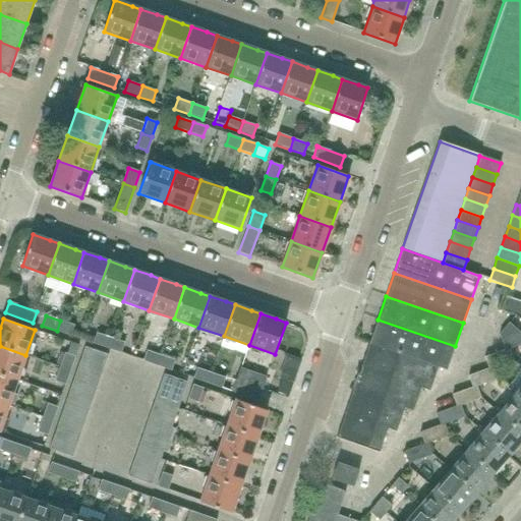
[(447,369),(455,346),(378,320),(369,343),(447,369)]
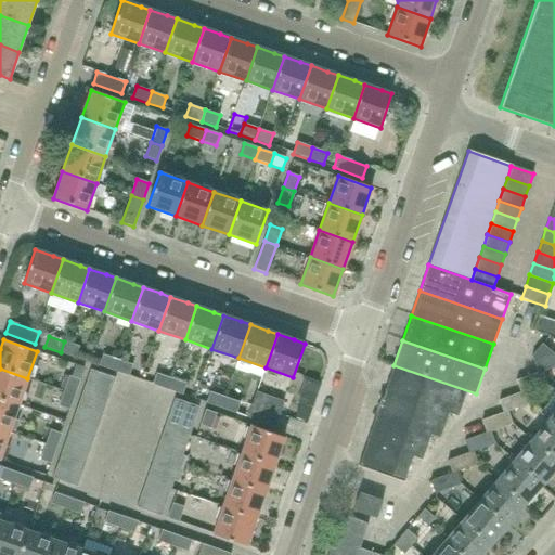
[(64,341),(61,352),(75,358),(79,347),(64,341)]
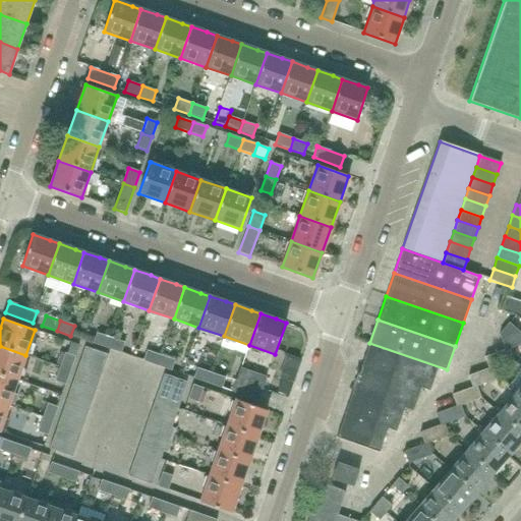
[(509,348),(520,343),(520,333),(509,323),(499,335),(500,335),(505,350),(509,348)]
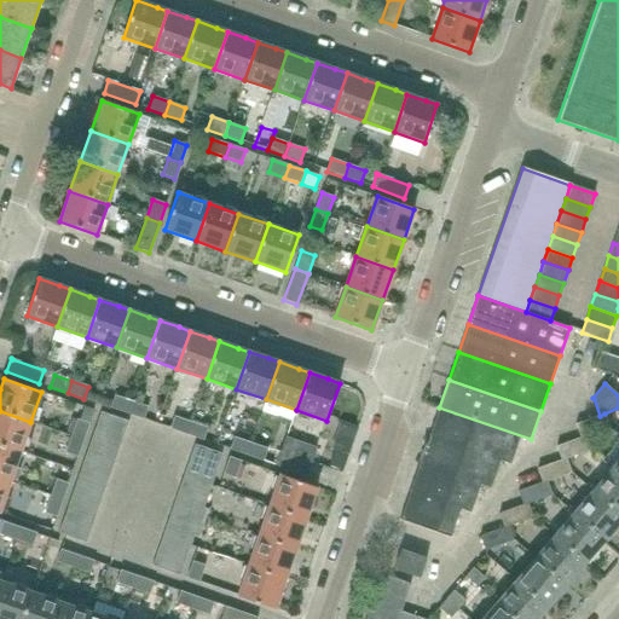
[(127,414),(132,401),(115,395),(110,408),(127,414)]
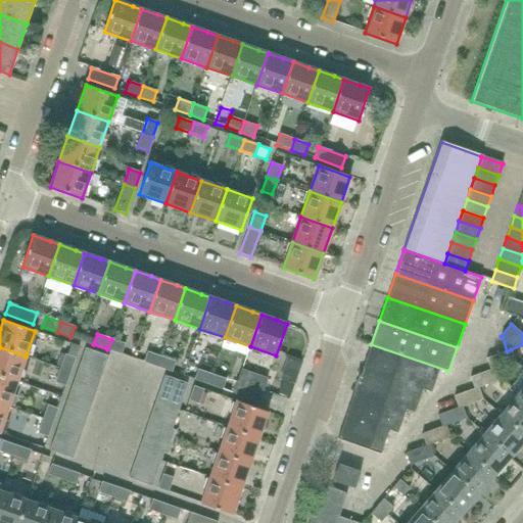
[(111,339),(107,349),(122,354),(125,344),(111,339)]
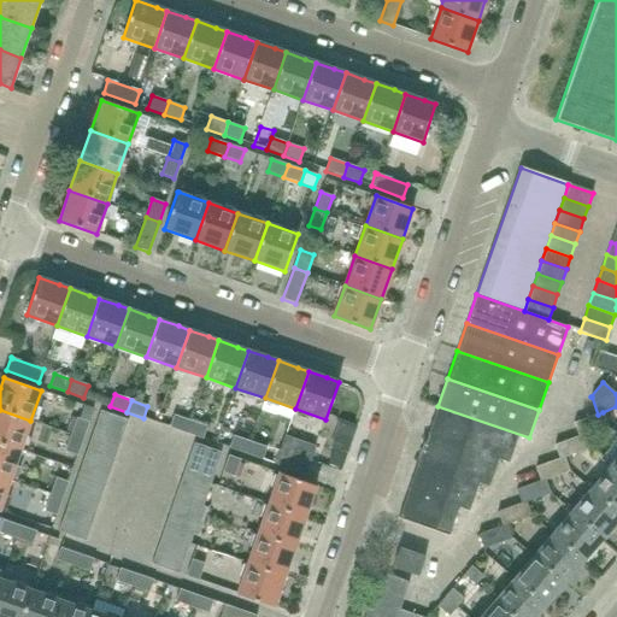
[(528,439),(529,438),(438,406),(428,435),(499,459),(509,463),(518,435),(528,439)]
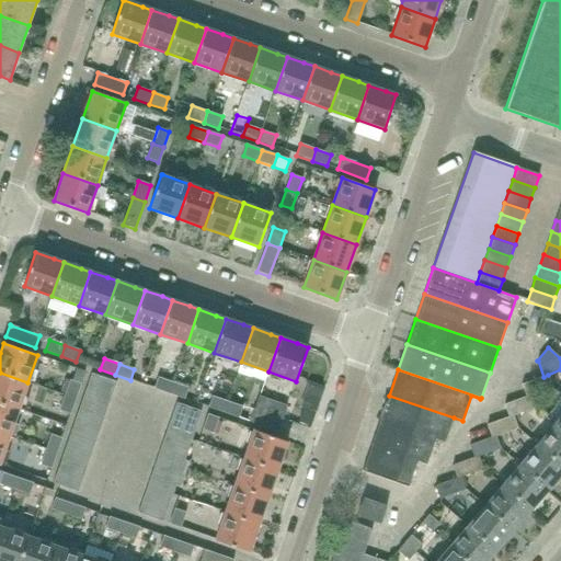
[(0,403),(19,410),(27,382),(0,373),(0,403)]
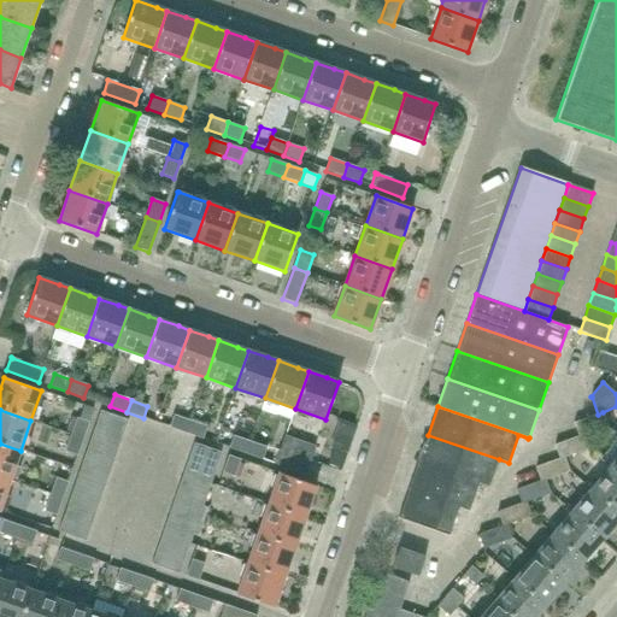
[(123,434),(128,421),(100,411),(95,424),(123,434)]
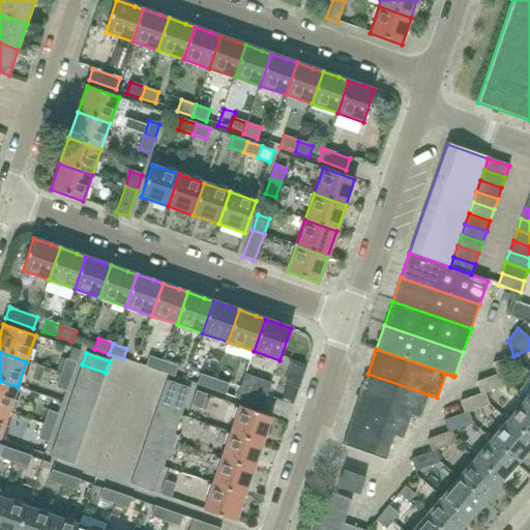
[(501,374),(522,366),(518,354),(513,356),(493,363),(497,375),(501,374)]
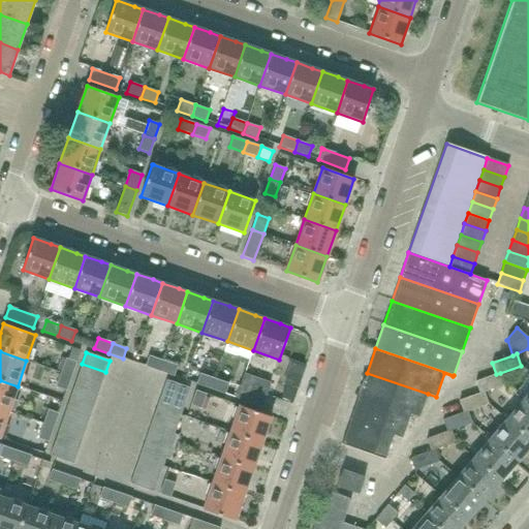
[(159,371),(163,361),(149,356),(145,367),(159,371)]
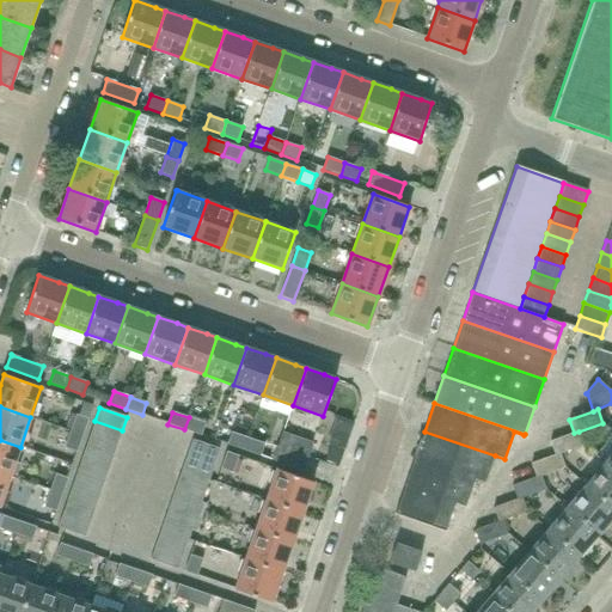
[(71,432),(83,436),(89,420),(77,415),(71,432)]
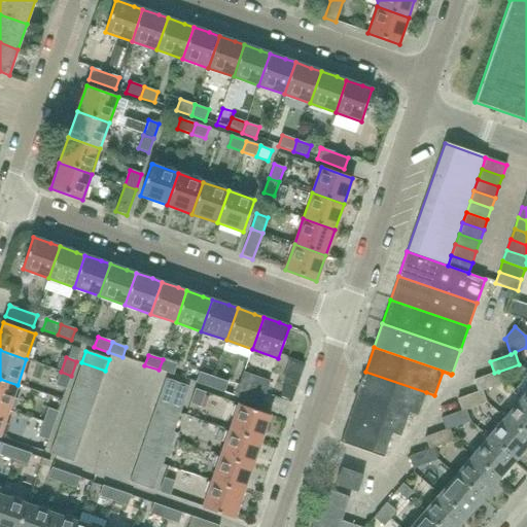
[(163,359),(159,370),(173,375),(177,364),(163,359)]
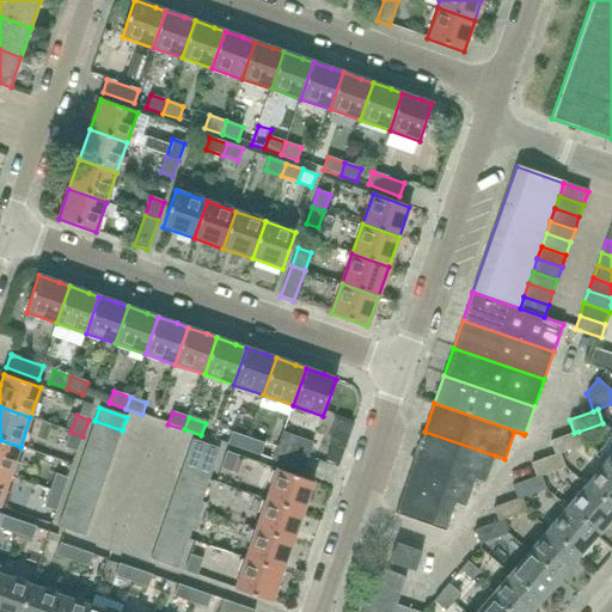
[(117,444),(122,430),(95,421),(91,435),(117,444)]
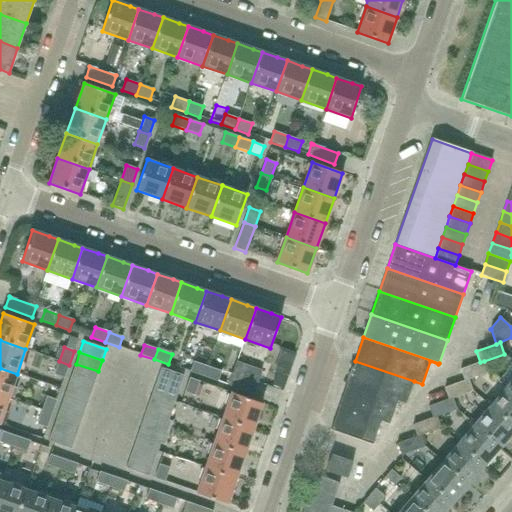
[(64,378),(69,365),(59,361),(54,375),(64,378)]
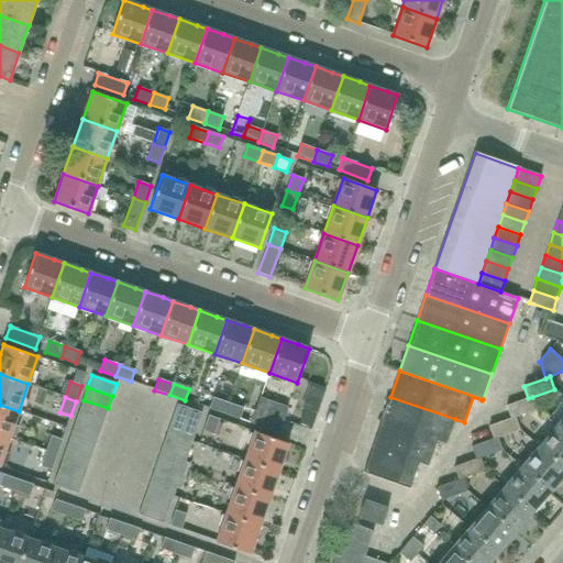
[(446,444),(455,419),(390,397),(382,421),(437,441),(446,444)]
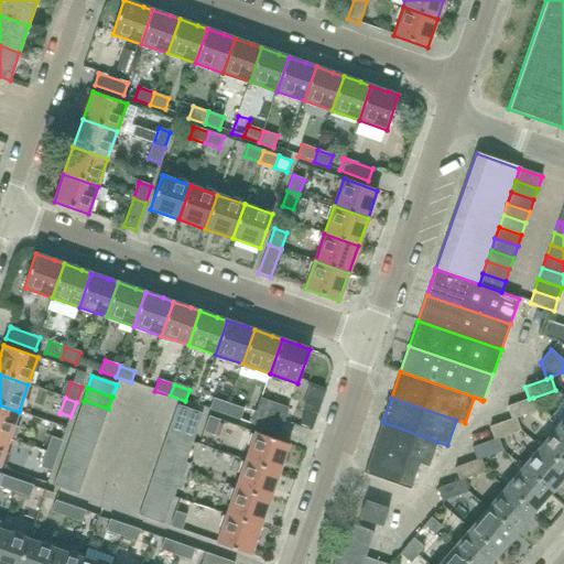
[(511,420),(516,418),(538,410),(533,398),(529,399),(507,407),(511,420)]
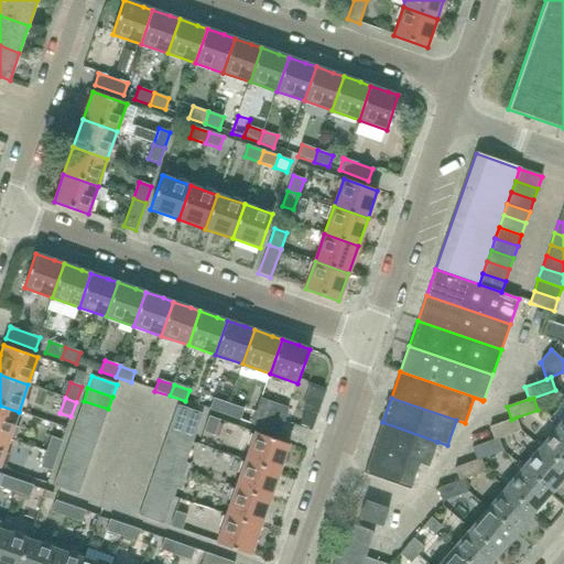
[(225,415),(228,404),(213,399),(209,410),(225,415)]
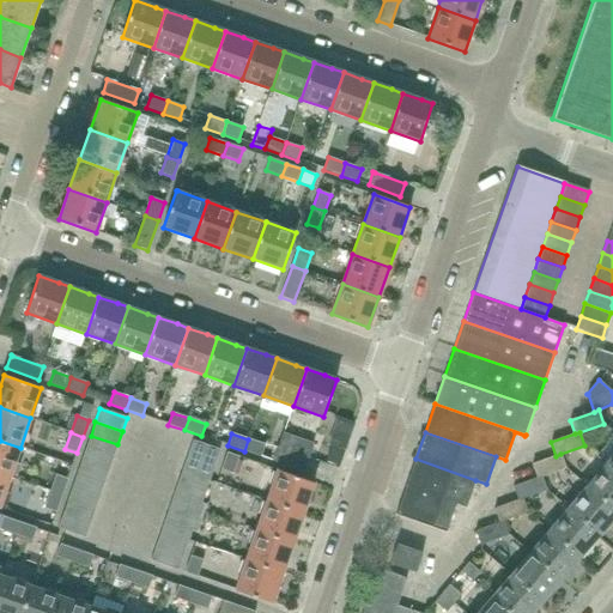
[(113,459),(117,444),(91,436),(86,449),(113,459)]
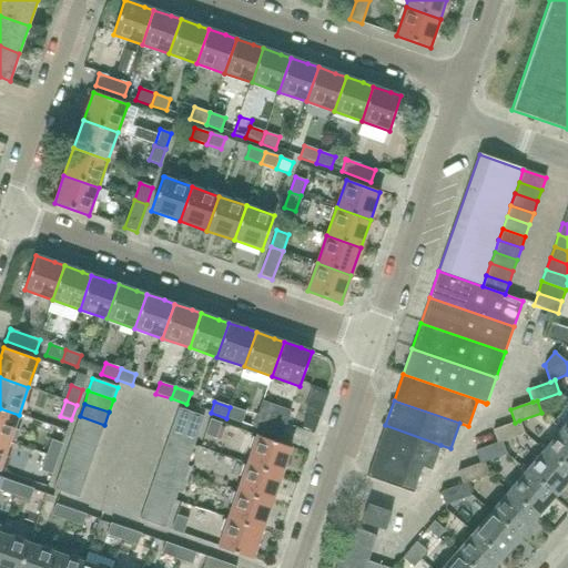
[(230,407),(226,418),(242,423),(245,412),(230,407)]
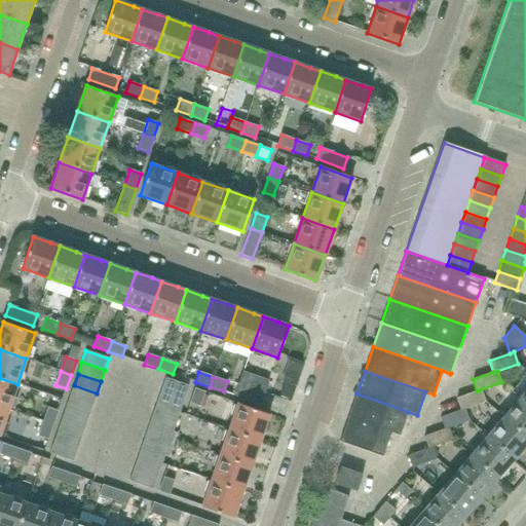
[(0,406),(8,410),(17,384),(0,378),(0,406)]
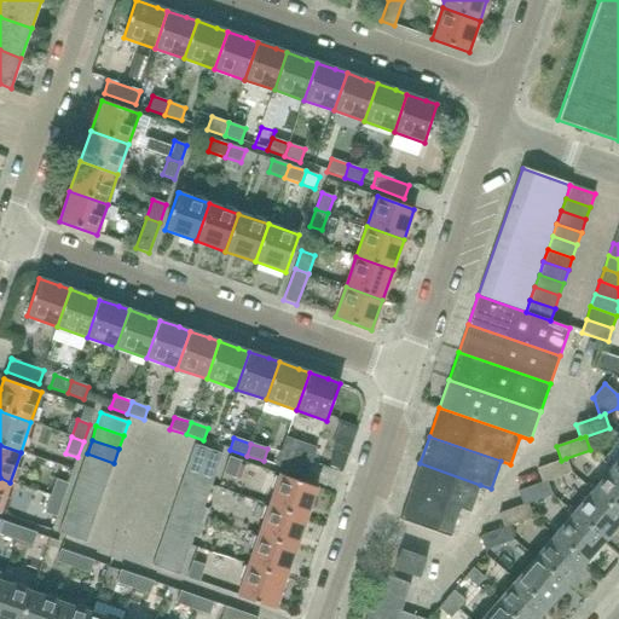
[(218,469),(223,455),(195,445),(190,460),(218,469)]
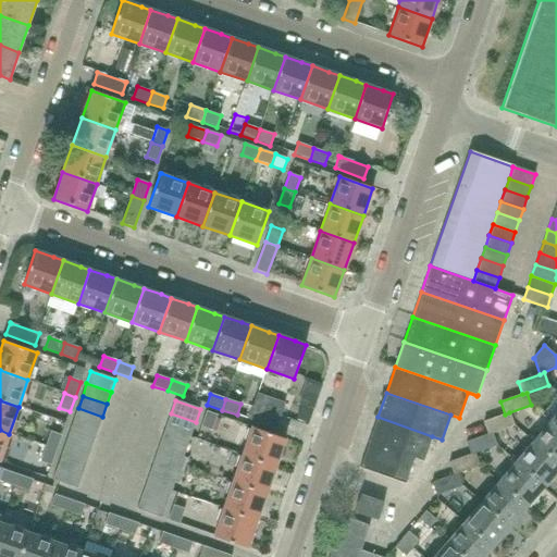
[(281,417),(254,407),(251,407),(247,419),(276,429),(281,417)]
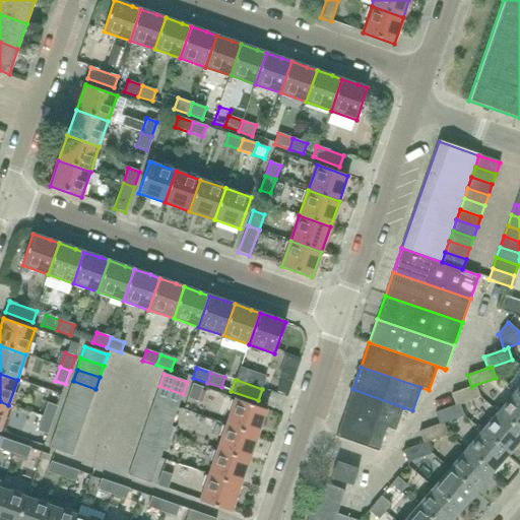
[(91,399),(95,389),(73,381),(69,392),(91,399)]
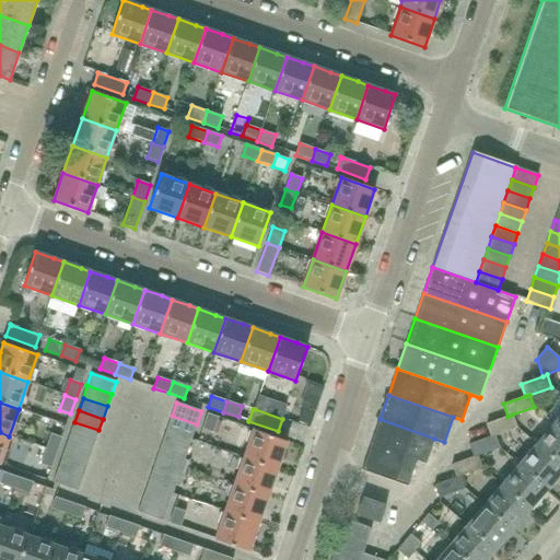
[(212,433),(218,418),(218,417),(207,413),(201,429),(212,433)]
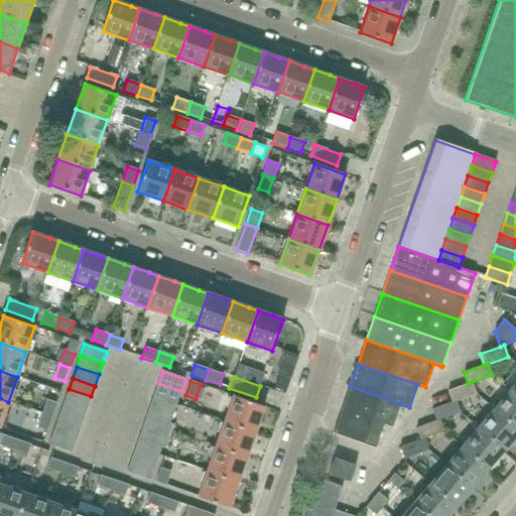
[(456,401),(476,394),(472,382),(468,384),(447,391),(452,402),(456,401)]
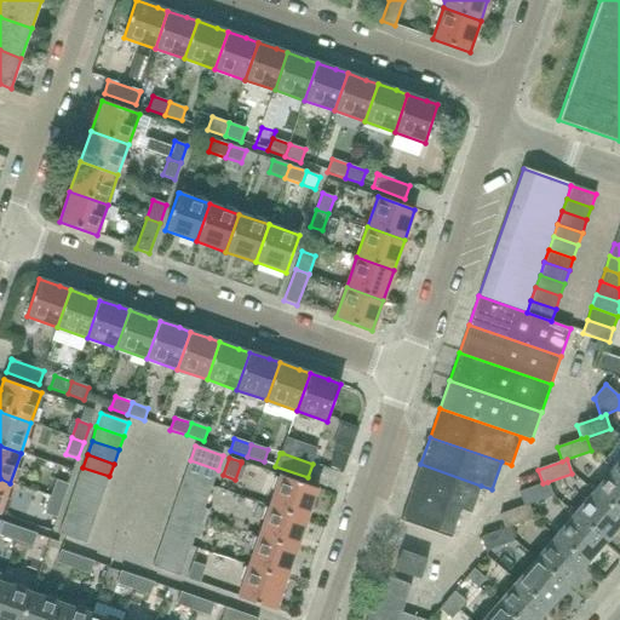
[(213,483),(218,470),(190,460),(185,474),(213,483)]
